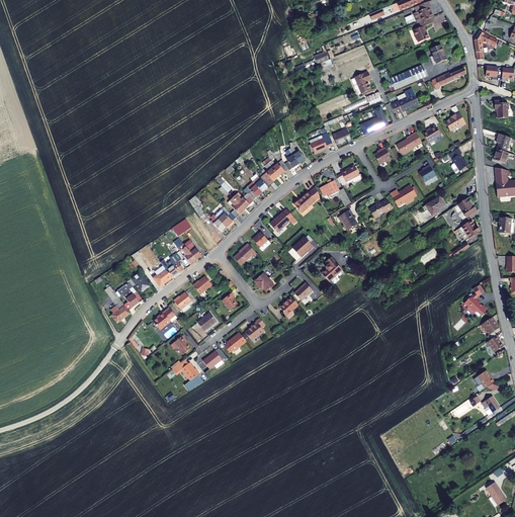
[(391,0),(375,6),(376,9),(383,6),(384,6),(392,3),(391,0)]
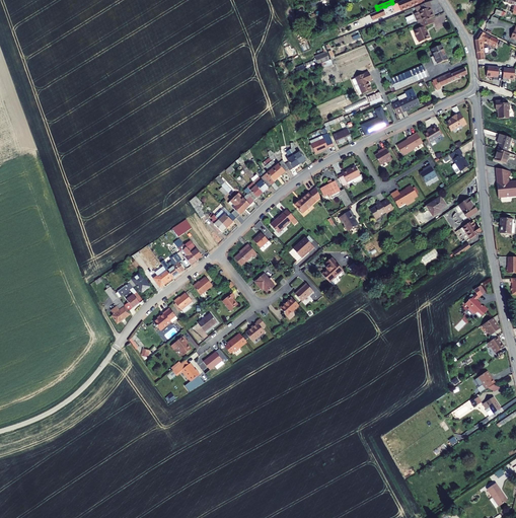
[(400,0),(395,2),(399,10),(404,8),(402,4),(406,3),(408,7),(423,0),(400,0)]
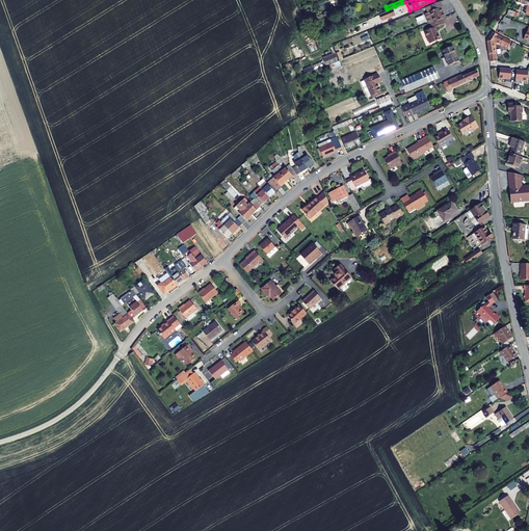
[(517,0),(517,1),(527,5),(525,9),(528,11),(528,0),(517,0)]
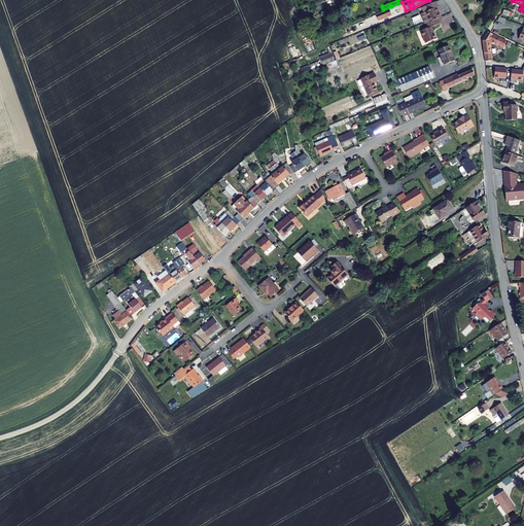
[(435,6),(433,1),(421,6),(423,11),(421,12),(425,23),(426,22),(438,18),(440,16),(435,6)]
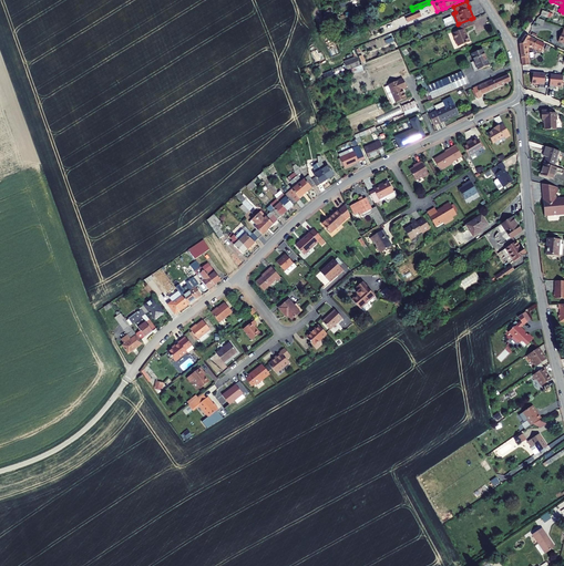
[(473,23),(471,19),(459,23),(460,29),(452,32),(458,44),(469,40),(467,34),(465,34),(463,28),(473,23)]
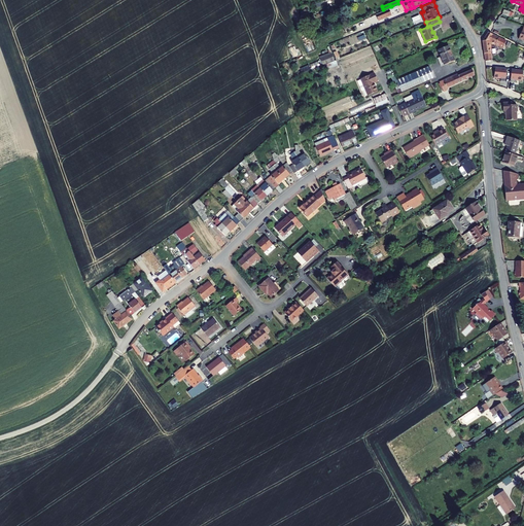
[(488,31),(482,40),(485,60),(491,59),(488,41),(501,47),(502,45),(503,46),(504,44),(505,44),(507,42),(501,40),(502,38),(488,31)]
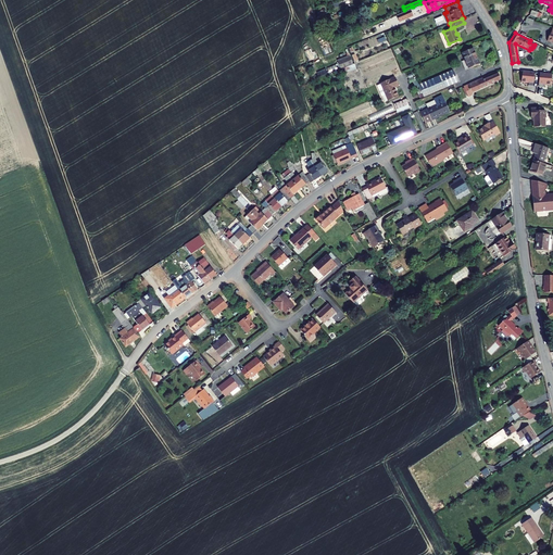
[(473,47),(462,51),(465,59),(462,60),(465,68),(479,63),(473,47)]
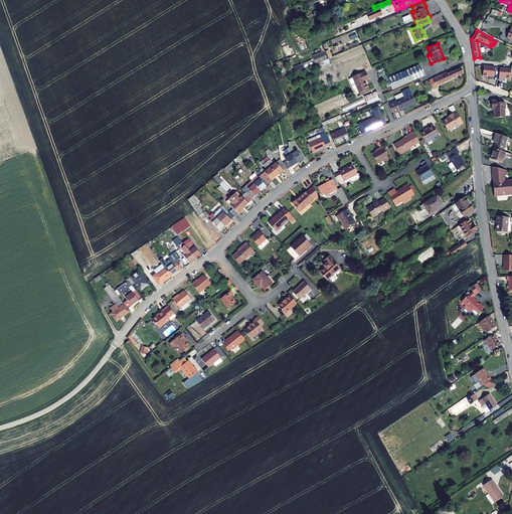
[(418,63),(387,77),(392,89),(419,77),(423,75),(418,63)]
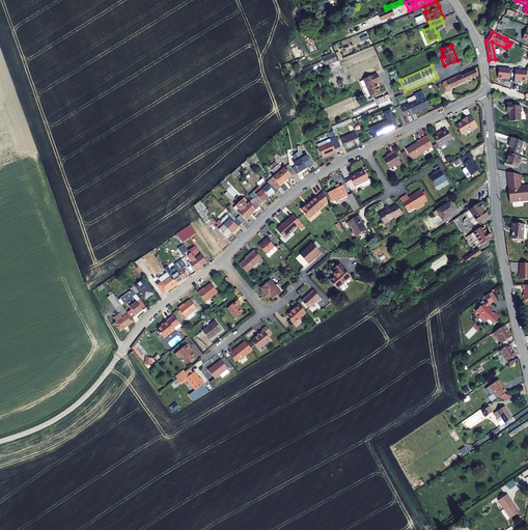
[(506,81),(507,67),(495,66),(494,72),(495,72),(495,77),(501,78),(501,81),(506,81)]
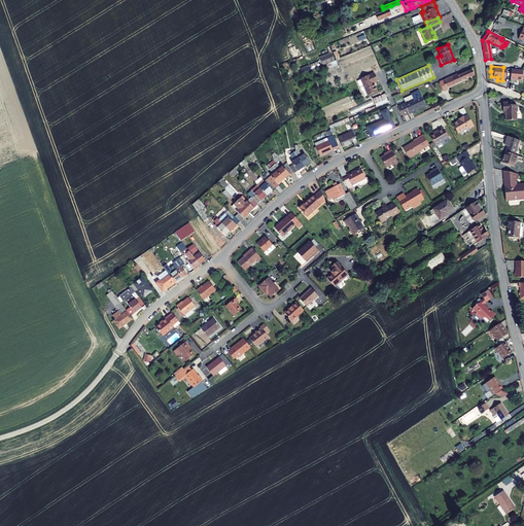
[(462,70),(439,80),(443,91),(447,89),(446,86),(474,74),(472,68),(462,72),(462,70)]
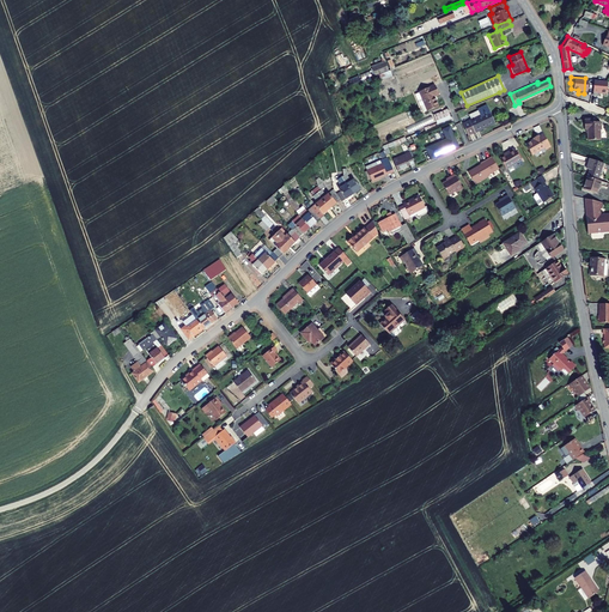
[(604,80),(591,79),(589,95),(595,95),(595,91),(603,92),(603,86),(606,86),(608,82),(604,80)]
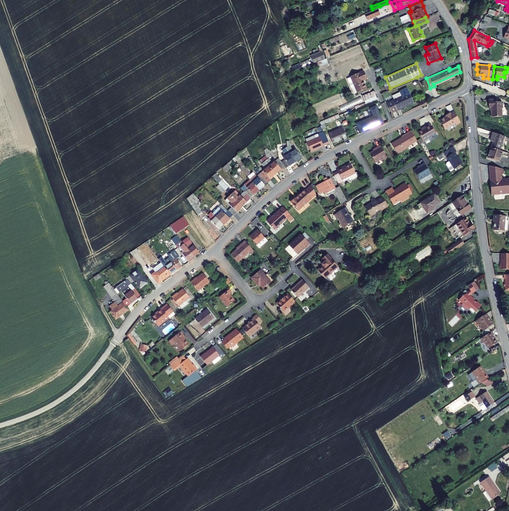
[(363,70),(350,75),(354,86),(363,82),(362,80),(366,78),(363,70)]
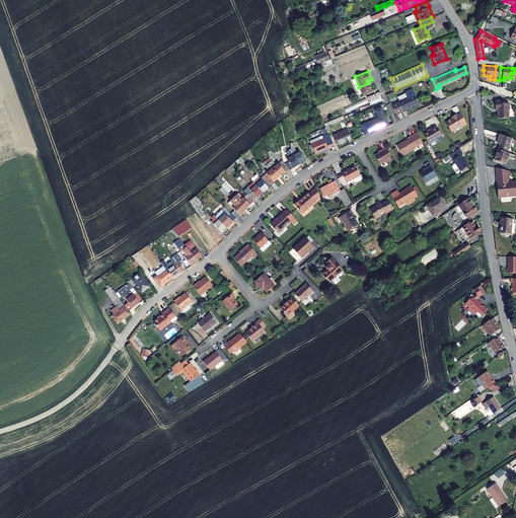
[(371,89),(368,83),(359,87),(361,93),(371,89)]
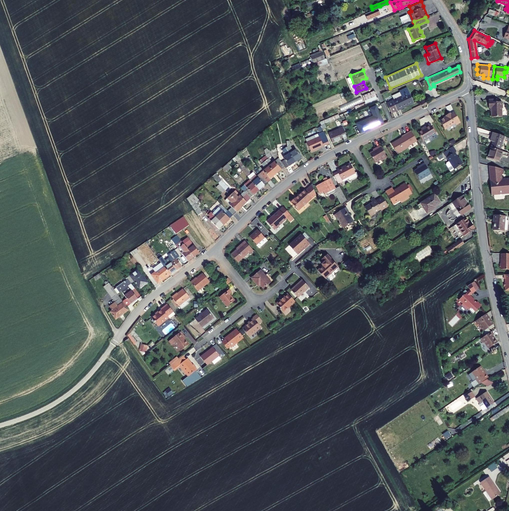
[(394,99),(386,103),(391,112),(413,101),(407,87),(399,90),(399,91),(392,95),(394,99)]
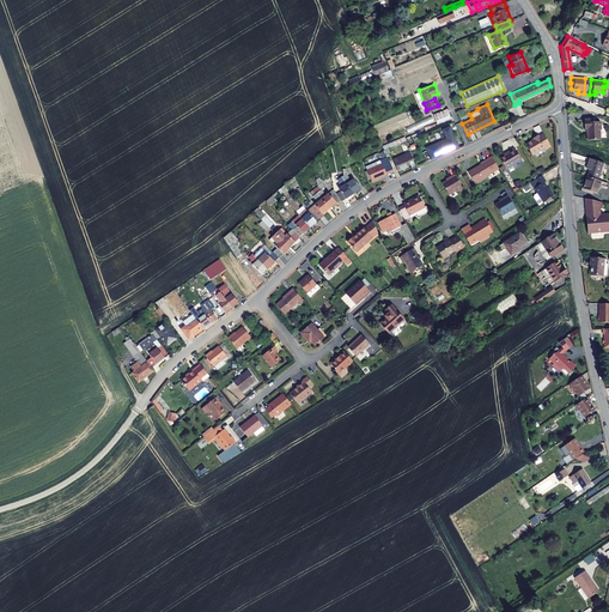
[(448,108),(433,114),(436,120),(450,114),(448,108)]
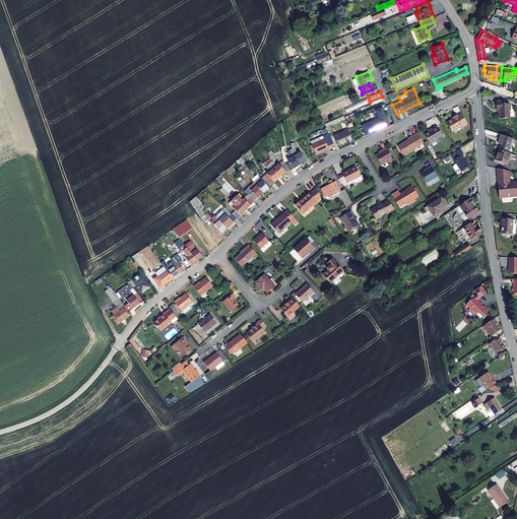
[(343,112),(366,102),(363,98),(341,108),(343,112)]
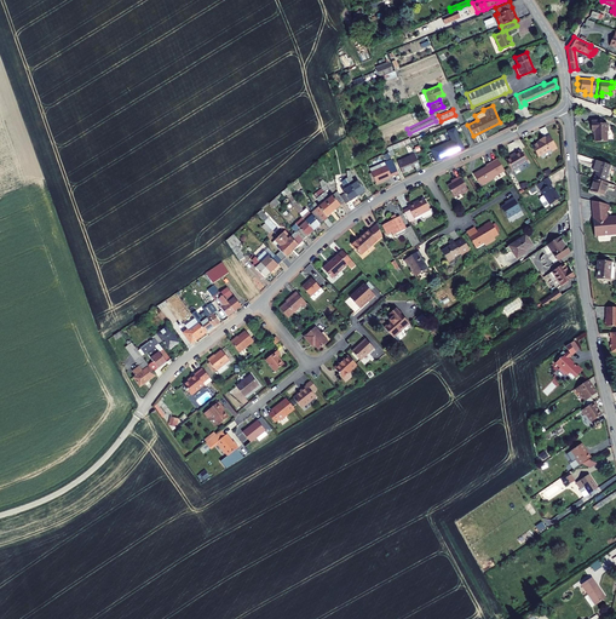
[(593,131),(594,142),(606,141),(606,131),(608,130),(606,125),(605,122),(600,122),(600,120),(598,120),(589,120),(591,131),(593,131)]
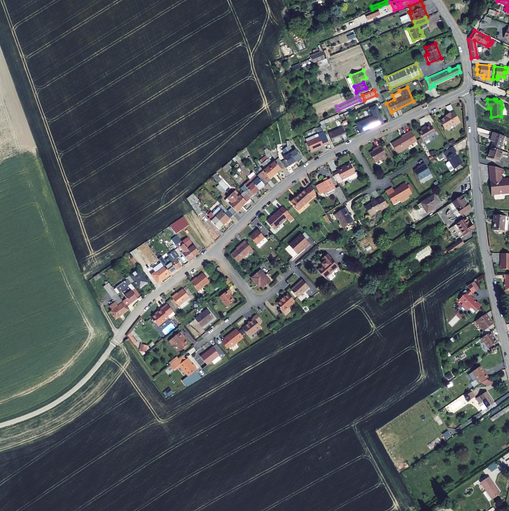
[(373,115),(356,123),(360,131),(383,122),(375,105),(370,107),(373,115)]
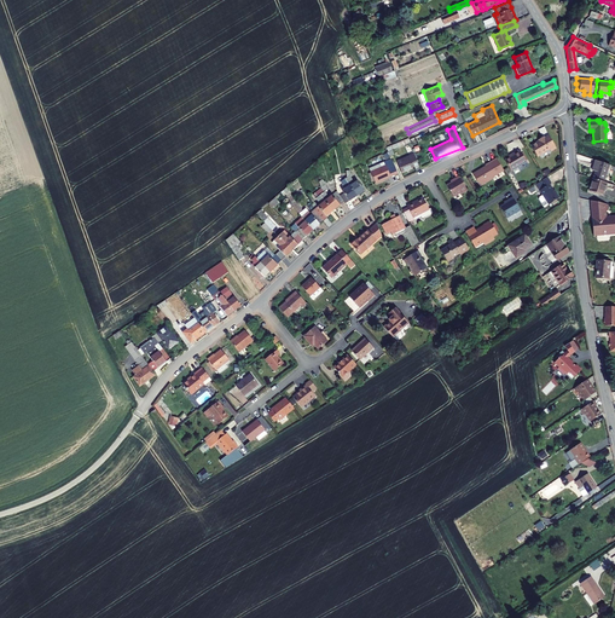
[(541,142),(533,145),(538,156),(551,150),(551,151),(557,149),(551,137),(546,139),(546,137),(540,139),(541,142)]
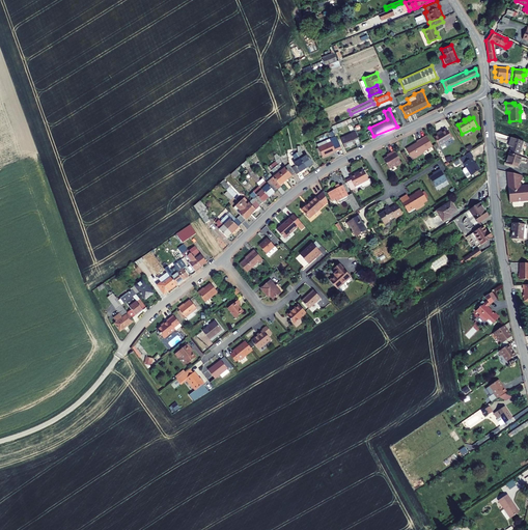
[(330,129),(349,121),(348,118),(329,124),(330,129)]
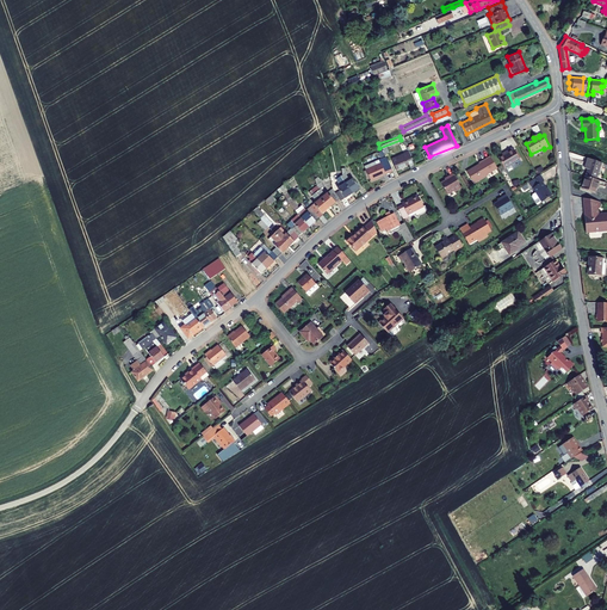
[(502,154),(497,158),(505,168),(519,159),(512,146),(505,151),(506,153),(502,154)]
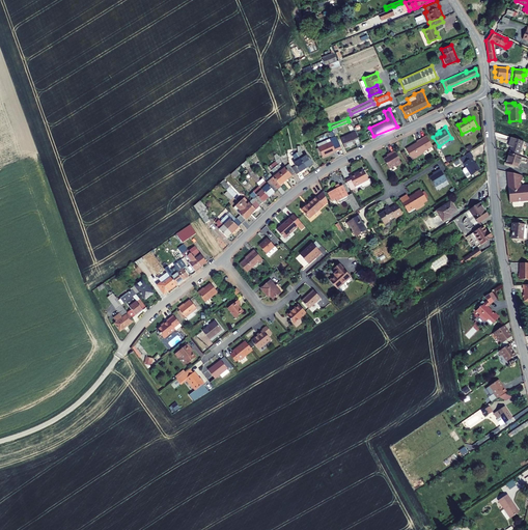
[(355,131),(340,137),(344,146),(359,140),(355,131)]
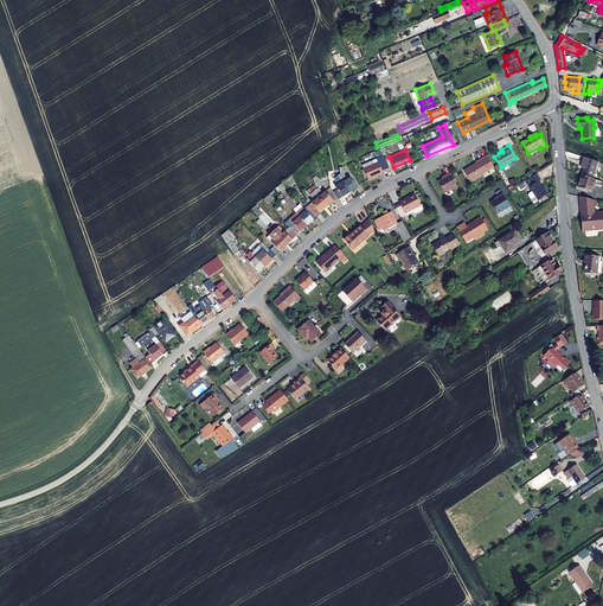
[(475,163),(463,171),(470,182),(481,174),(480,173),(493,166),(487,154),(478,159),(479,160),(475,163)]
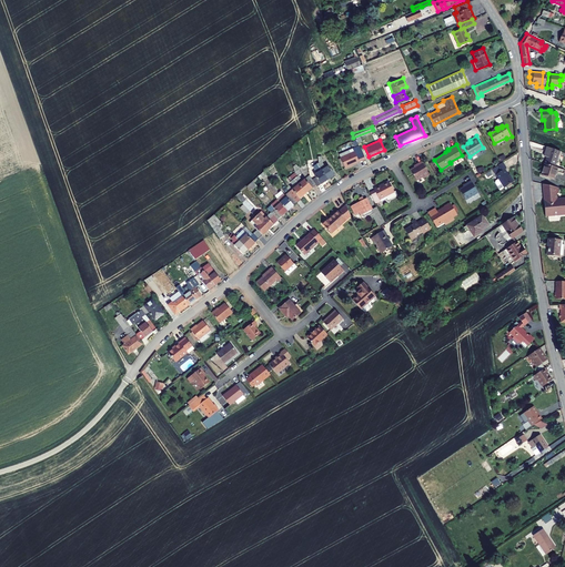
[(547,157),(545,163),(554,166),(560,151),(546,147),(544,155),(547,157)]
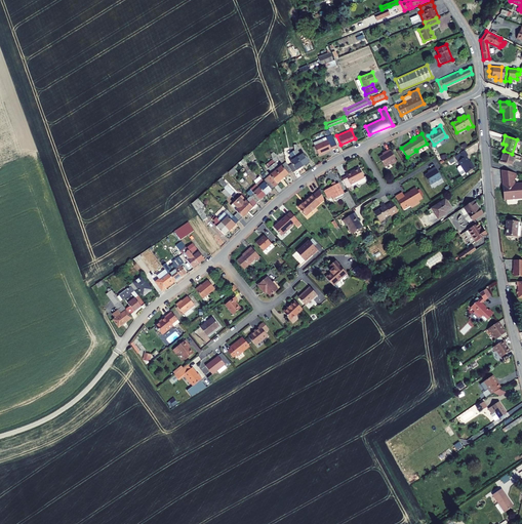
[(313,142),(314,145),(327,139),(325,136),(313,142)]
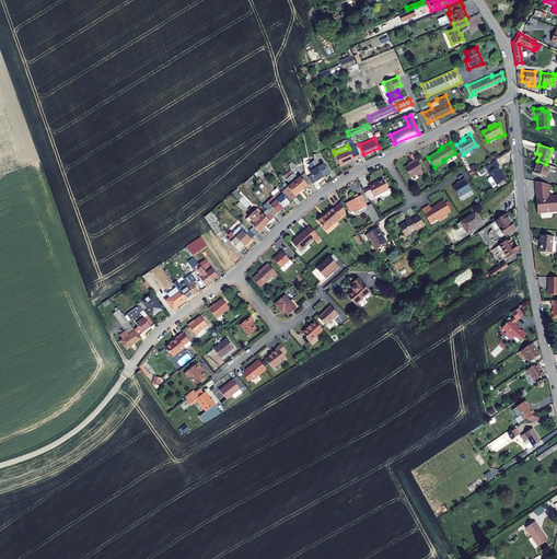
[(349,149),(335,154),(336,155),(338,162),(339,164),(359,156),(355,146),(349,149)]
